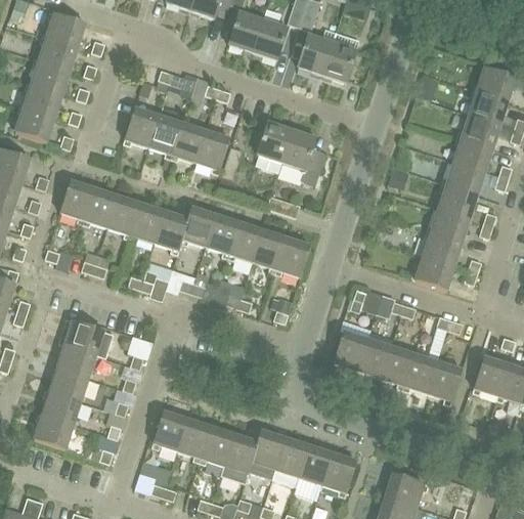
[(29,3),(18,0),(11,0),(7,15),(9,16),(20,19),(22,14),(25,15),(29,3)]
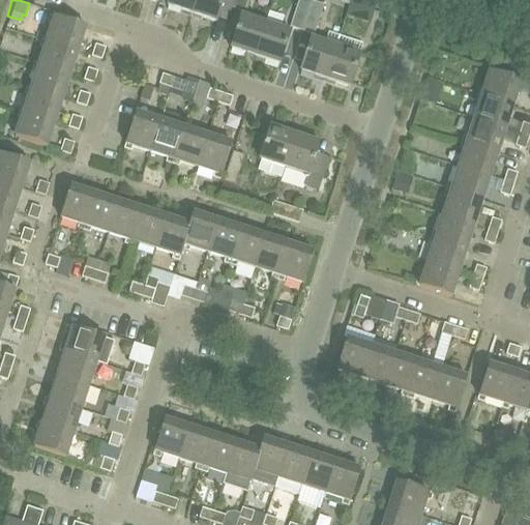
[(168,0),(167,2),(192,10),(195,0),(168,0)]
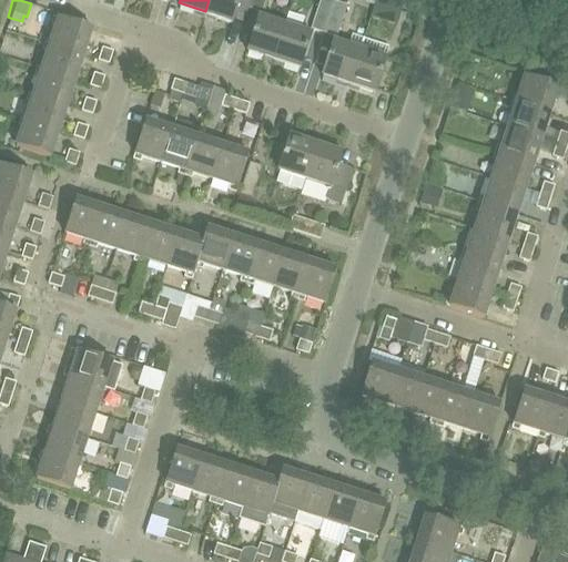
[(209,0),(205,11),(231,20),(236,0),(209,0)]
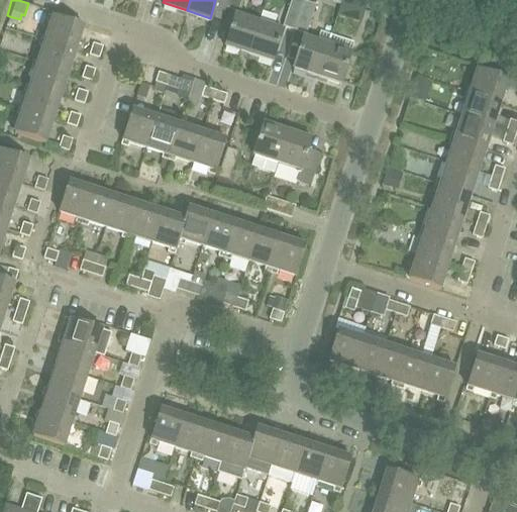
[(227,0),(226,4),(237,8),(239,0),(227,0)]
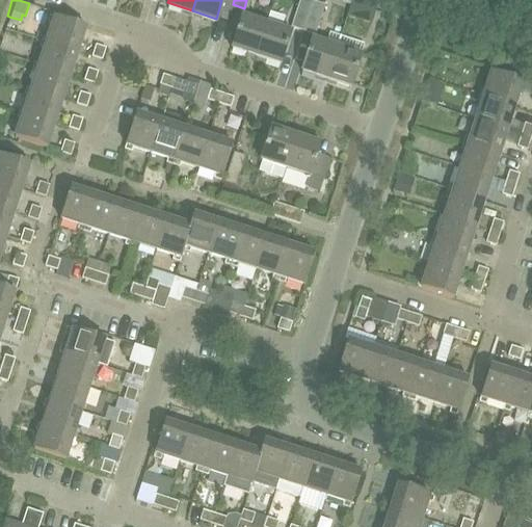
[(302,27),(312,0),(298,0),(291,23),(302,27)]
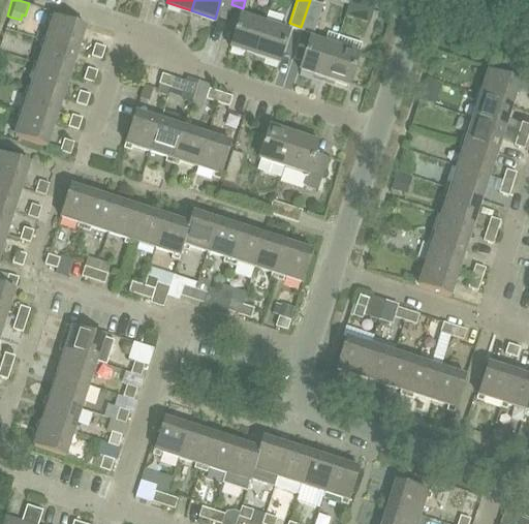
[(310,0),(301,27),(313,31),(322,1),(318,0),(310,0)]
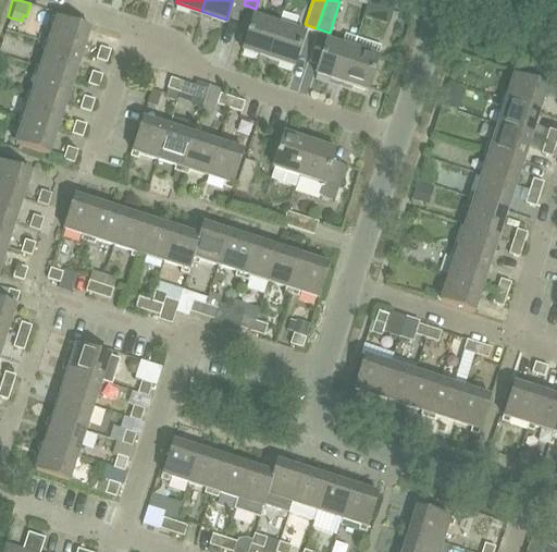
[(367,0),(392,9),(395,0),(367,0)]
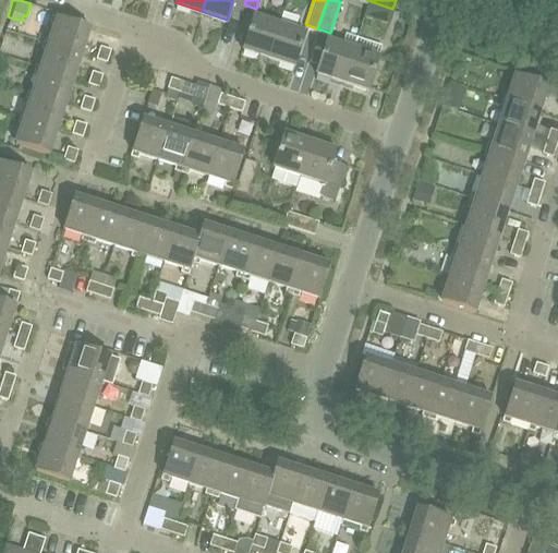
[(279,21),(268,56),(294,63),(305,29),(294,26),(299,15),(282,10),(279,21)]
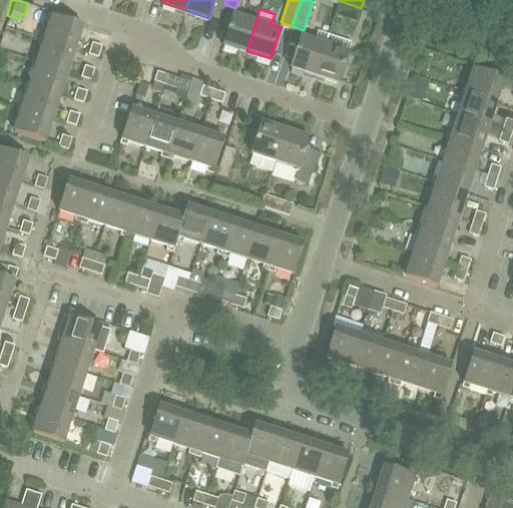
[(44,36),(75,46),(83,23),(48,11),(45,18),(50,20),(44,36)]
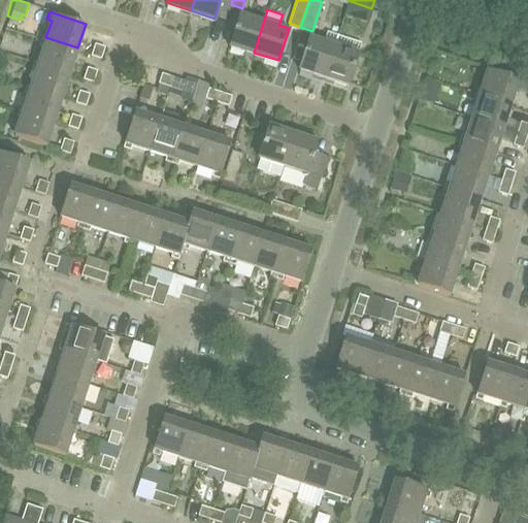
[(254,53),(264,20),(240,11),(229,44),(254,53)]
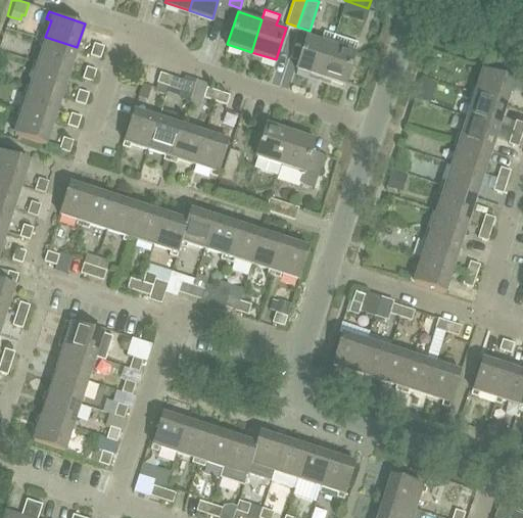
[(320,75),(334,32),(324,29),(321,39),(306,34),(296,66),(320,75)]
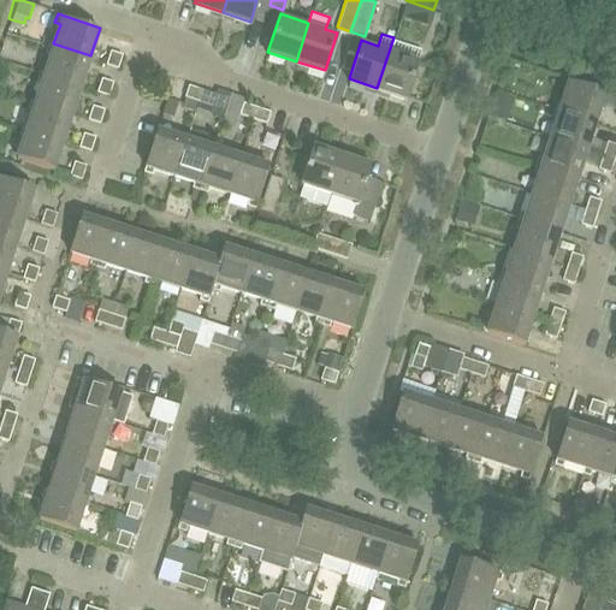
[(394,37),(377,88),(406,96),(422,47),(394,37)]
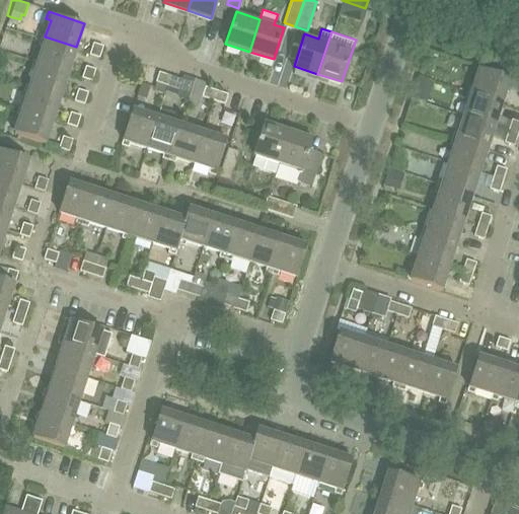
[(45,37),(41,35),(39,42),(43,44),(38,60),(69,70),(76,47),(45,37)]
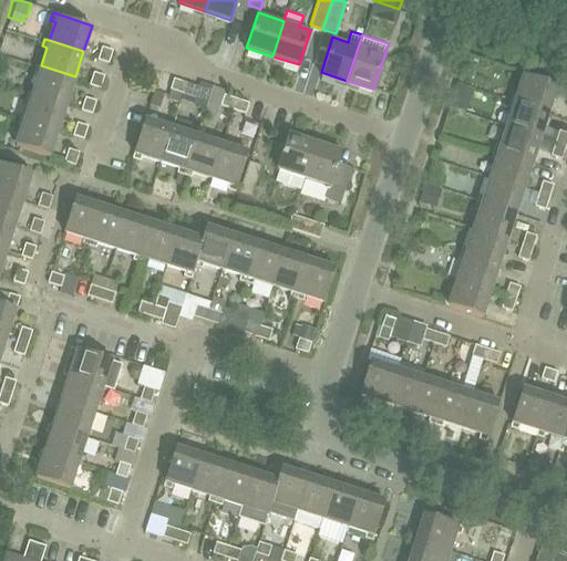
[(109,60),(112,48),(102,44),(98,56),(109,60)]
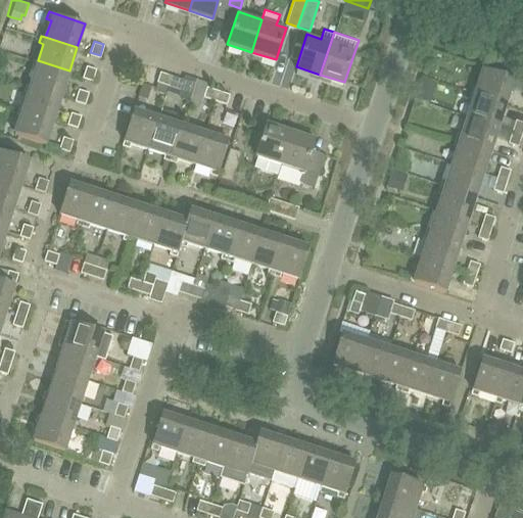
[(38,60),(34,58),(32,65),(36,66),(30,84),(61,94),(69,71),(38,60)]
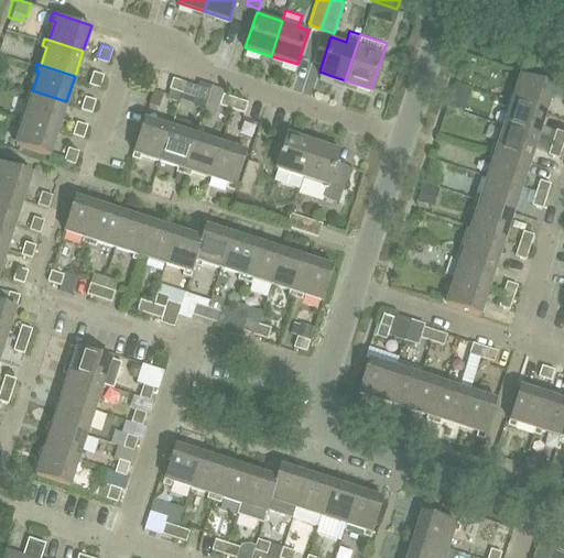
[(99,85),(104,72),(94,68),(89,81),(99,85)]
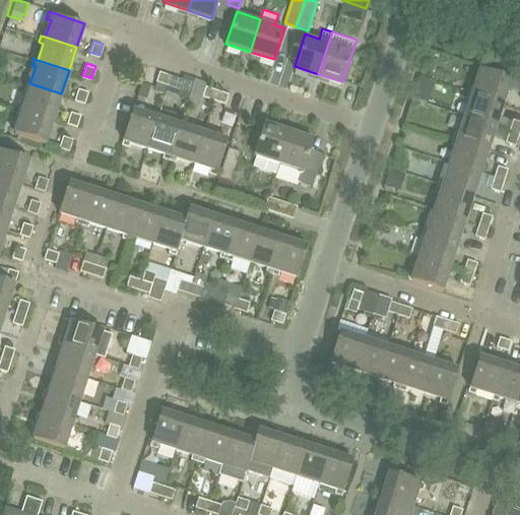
[(467,89),(503,101),(511,76),(479,66),(474,84),(469,83),(467,89)]
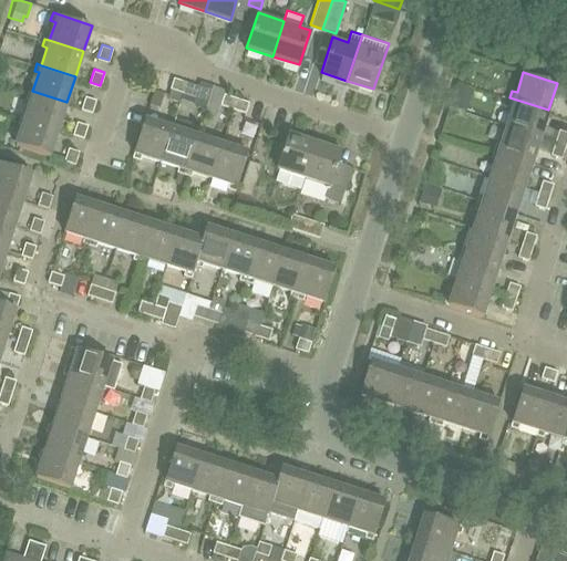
[(174,76),(169,86),(182,91),(186,80),(174,76)]
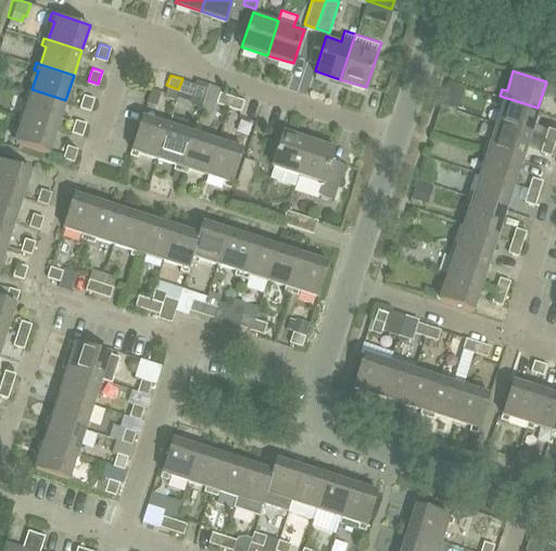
[(182,78),(178,89),(191,92),(194,83),(182,78)]
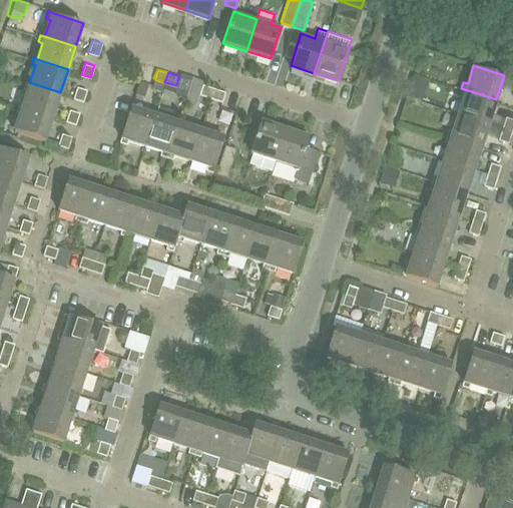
[(29,82),(25,80),(23,87),(27,88),(22,105),(53,115),(60,92),(29,82)]
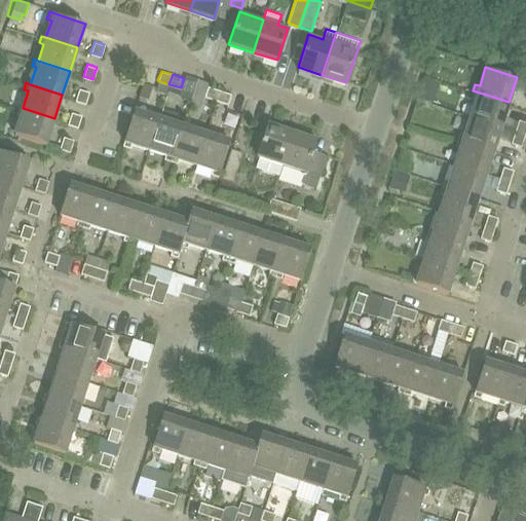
[(152,85),(144,82),(140,95),(148,98),(152,85)]
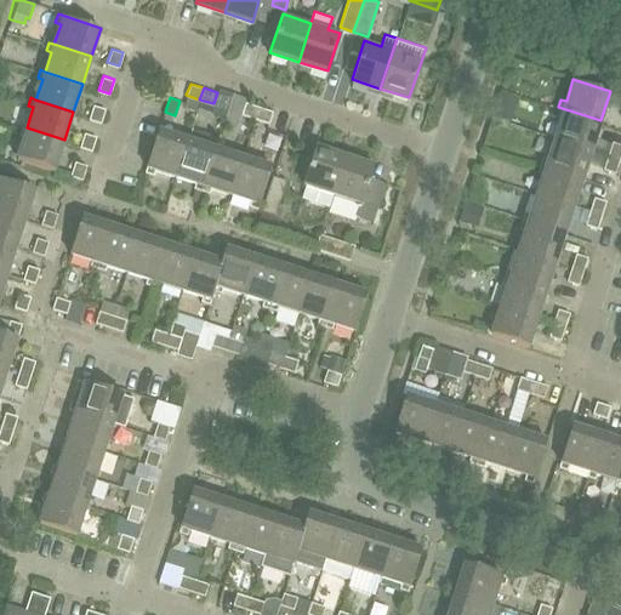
[(245,101),(241,113),(255,118),(258,106),(245,101)]
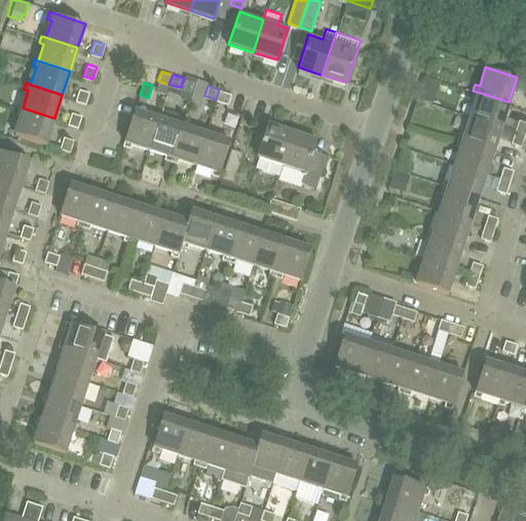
[(85,103),(89,90),(79,87),(75,99),(85,103)]
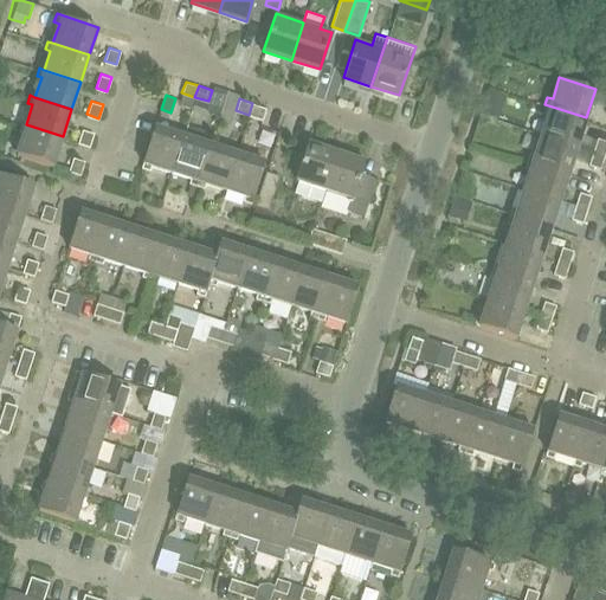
[(252,103),(249,115),(262,118),(265,108),(252,103)]
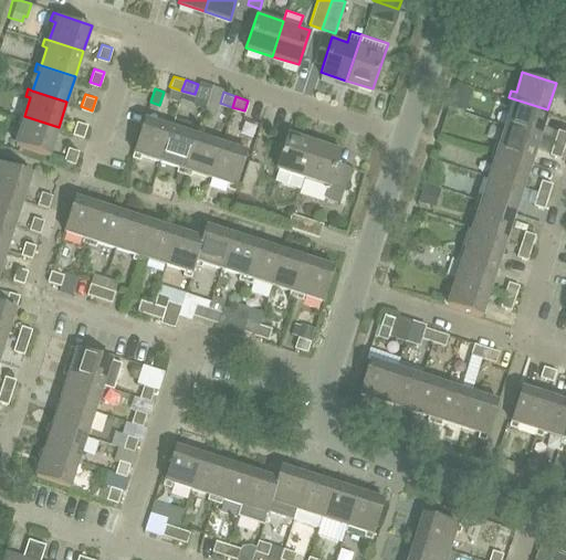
[(540,135),(547,109),(509,97),(506,104),(511,105),(505,124),(540,135)]
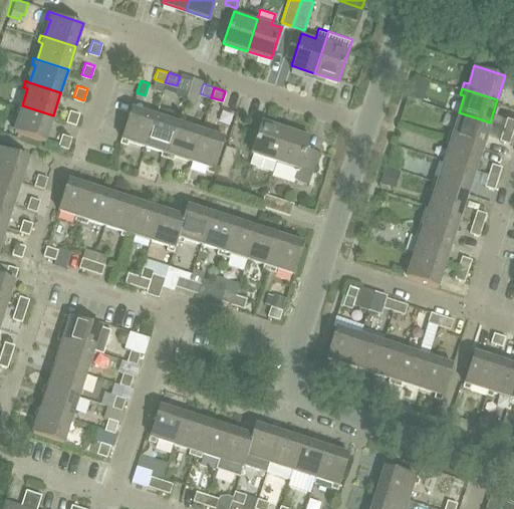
[(22,105),(18,103),(16,110),(20,111),(14,130),(45,140),(53,115),(22,105)]
